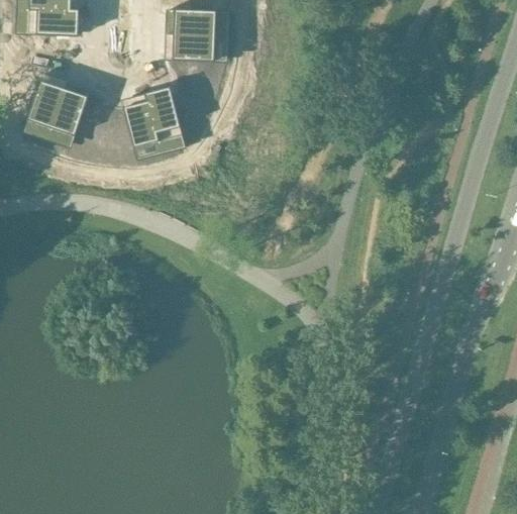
[(28,0),(28,8),(79,10),(79,0),(28,0)]
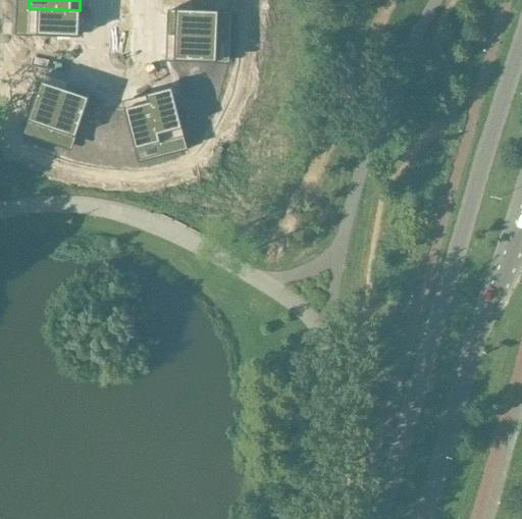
[(29,8),(29,34),(79,36),(80,10),(29,8)]
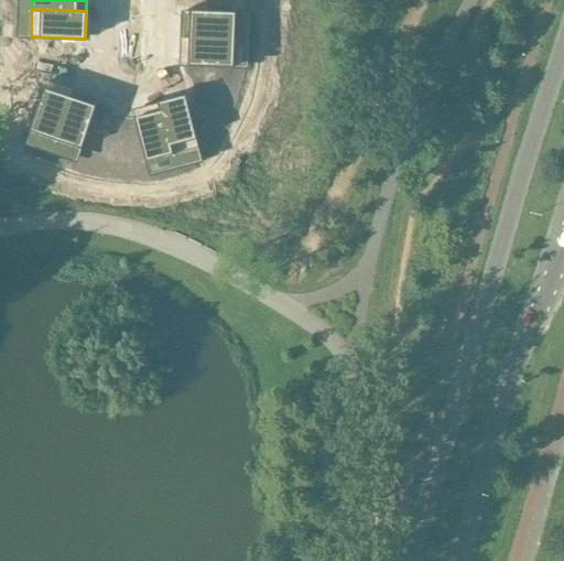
[(181,10),(180,38),(235,39),(235,11),(181,10)]
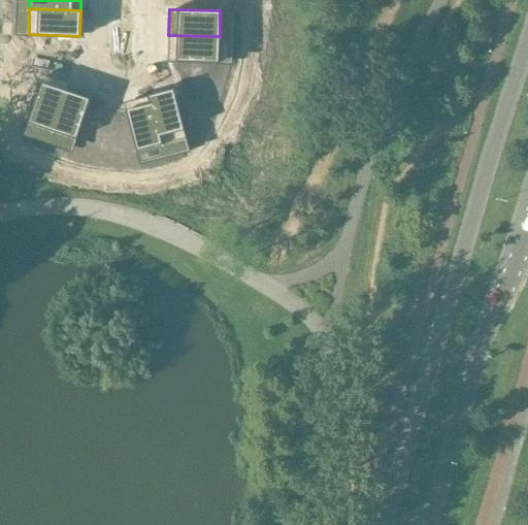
[(168,35),(167,61),(219,62),(220,36),(168,35)]
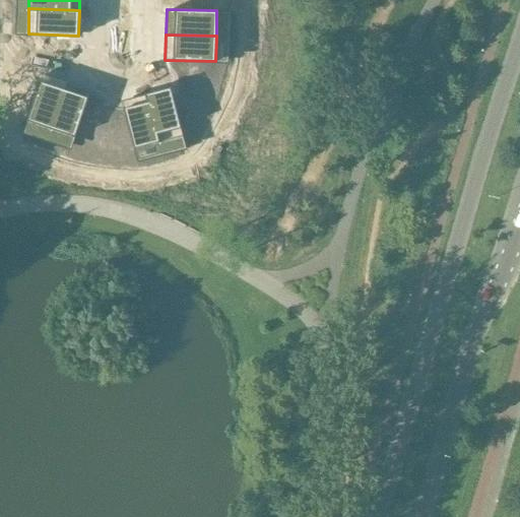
[(43,73),(26,120),(51,128),(67,81),(43,73)]
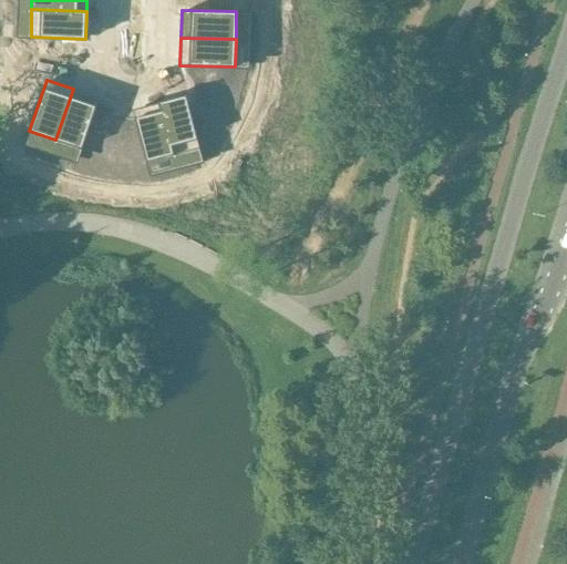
[(73,89),(55,140),(82,149),(99,96),(73,89)]
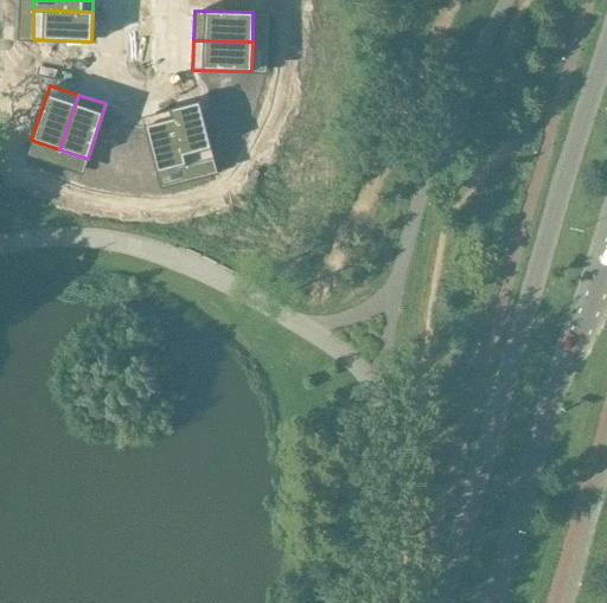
[(199,101),(171,109),(185,165),(213,158),(199,101)]
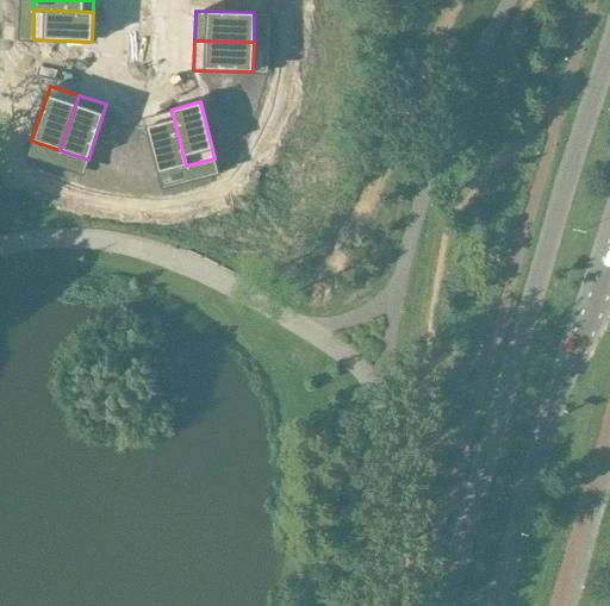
[(172,110),(143,117),(157,174),(186,166),(172,110)]
